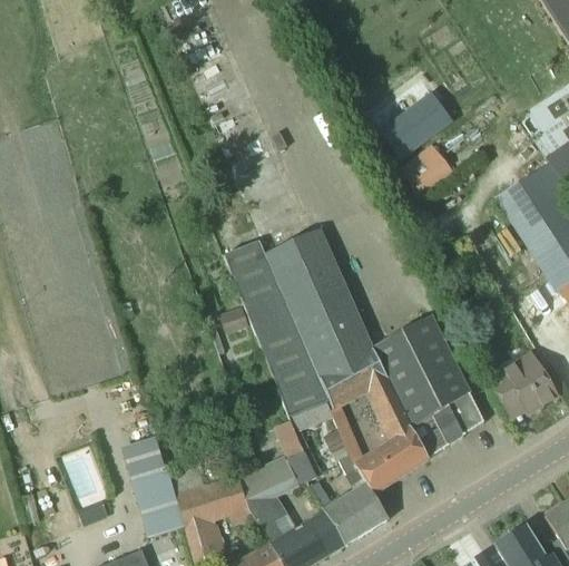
[(538,0),(566,42),(568,40),(568,0),(538,0)]
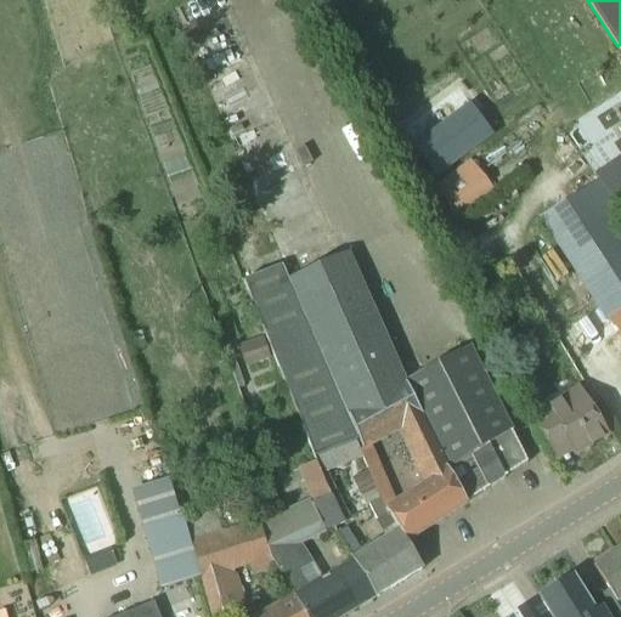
[(470,101),(415,142),(436,171),(491,130),(470,101)]
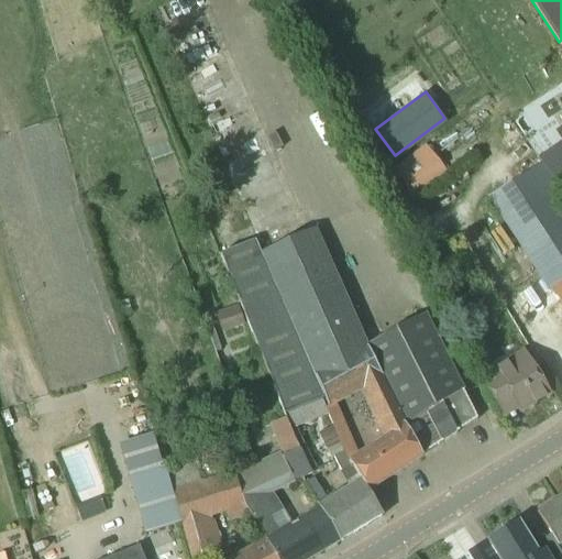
[(427,141),(395,164),(416,193),(448,168),(427,141)]
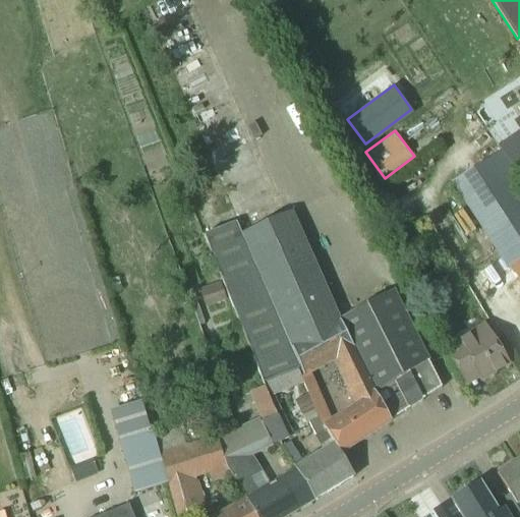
[(519,174),(502,148),(453,179),(507,264),(510,263),(519,277),(519,174)]
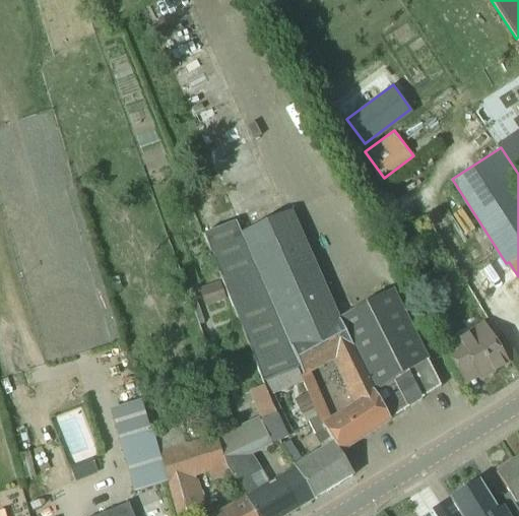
[(340,315),(293,207),(242,231),(290,343),(339,315),(340,315)]
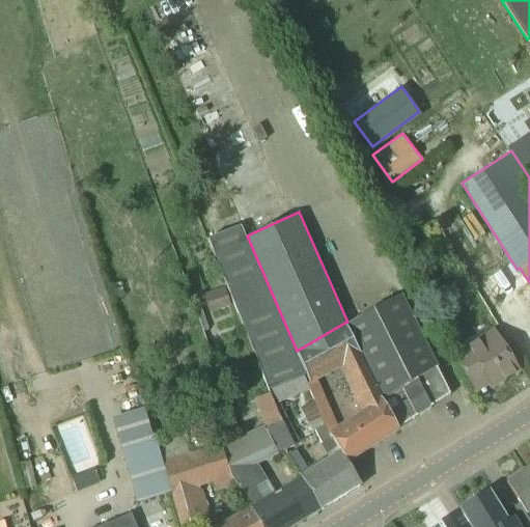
[(247,236),(242,223),(208,237),(269,386),(304,371),(306,370),(297,351),(247,236)]
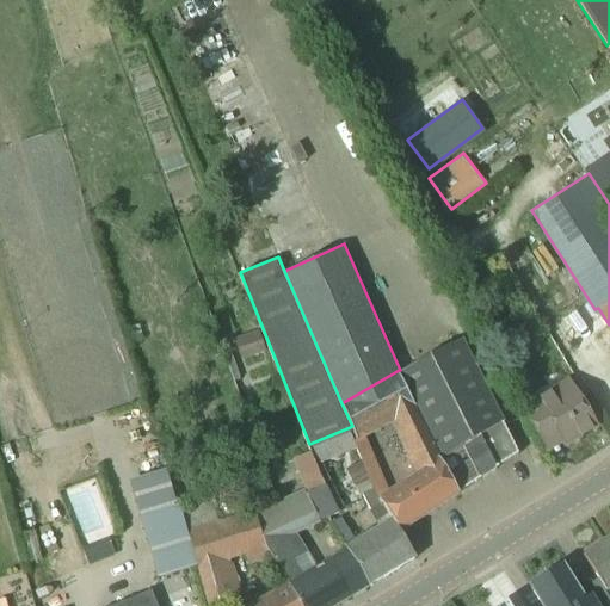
[(260,327),(236,335),(242,356),(267,347),(260,327)]
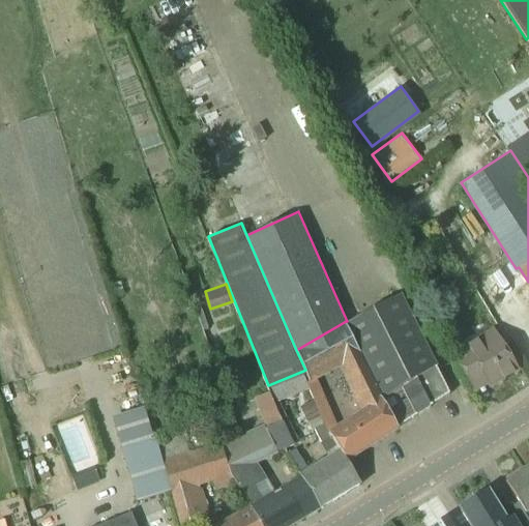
[(401,291),(347,321),(346,321),(361,351),(384,398),(437,363),(401,291)]
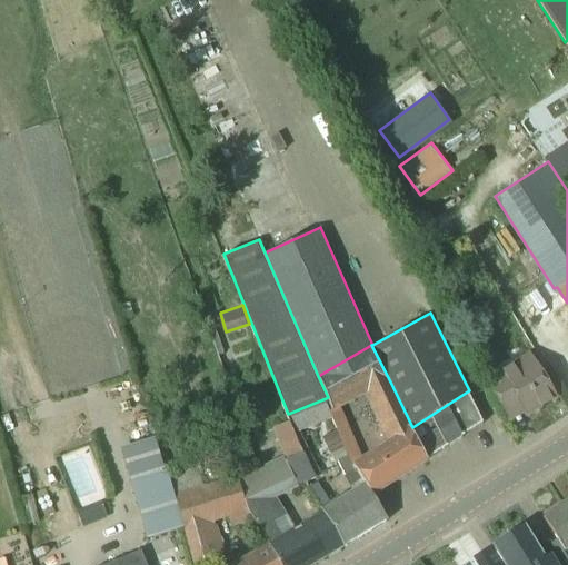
[(366,481),(374,493),(428,456),(412,427),(388,377),(371,345),(318,376),(328,397),(326,398),(350,454),(351,457),(358,467),(366,481)]
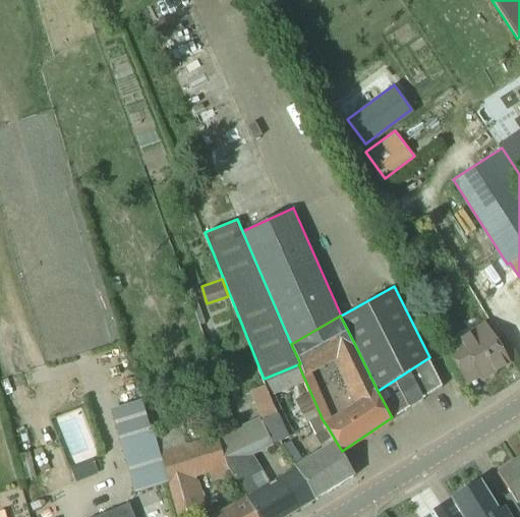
[(509,360),(492,332),(479,339),(473,329),(447,345),(464,375),(476,367),(481,377),(509,360)]
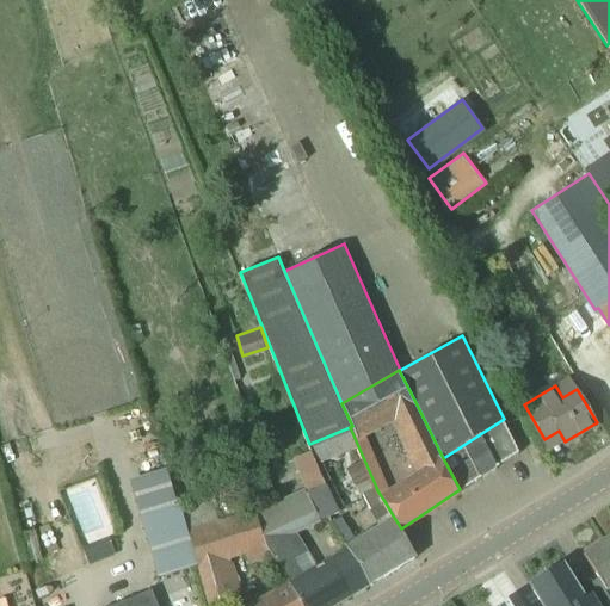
[(460,489),(519,450),(504,419),(443,458),(460,489)]
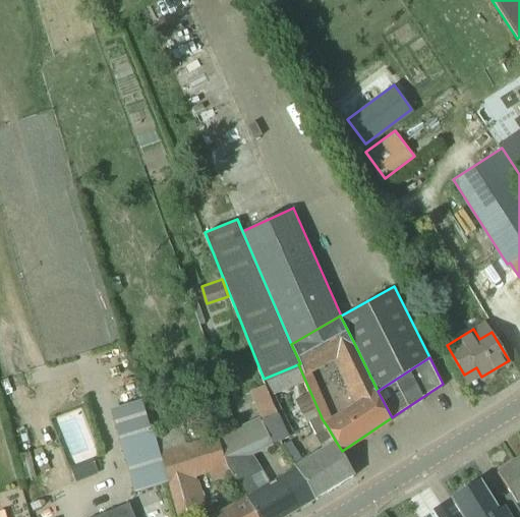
[(211,383),(208,375),(192,380),(195,388),(211,383)]
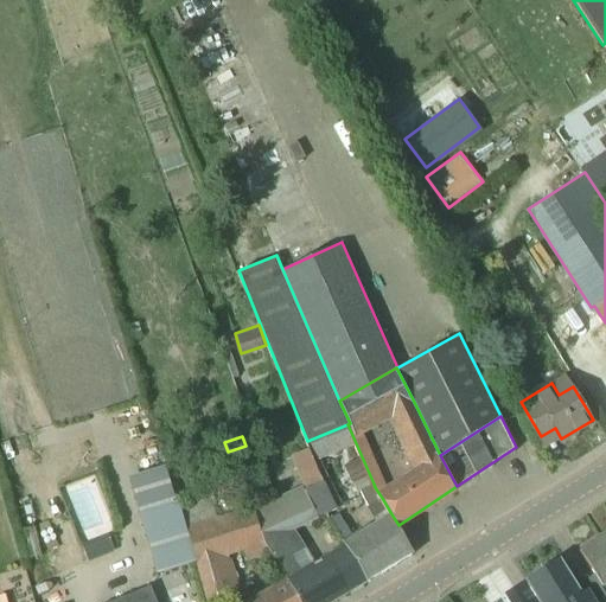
[(303,484),(306,488),(324,480),(308,444),(292,452),(303,484)]
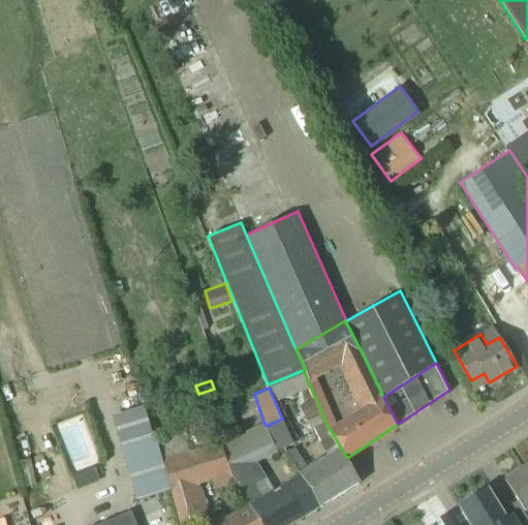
[(169,487),(161,457),(145,402),(114,411),(126,452),(138,497),(169,487)]
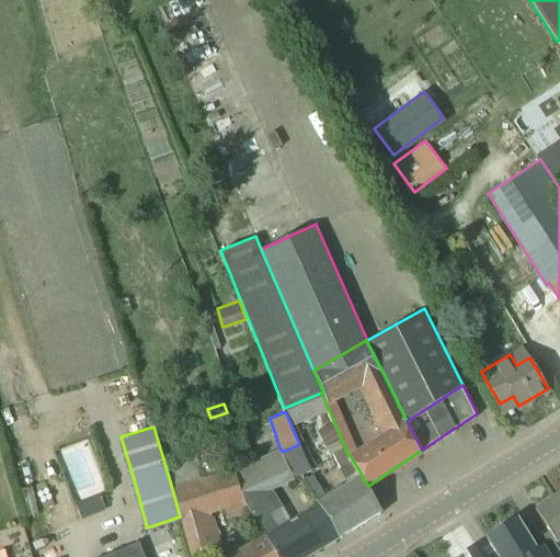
[(193,427),(174,431),(179,447),(197,443),(193,427)]
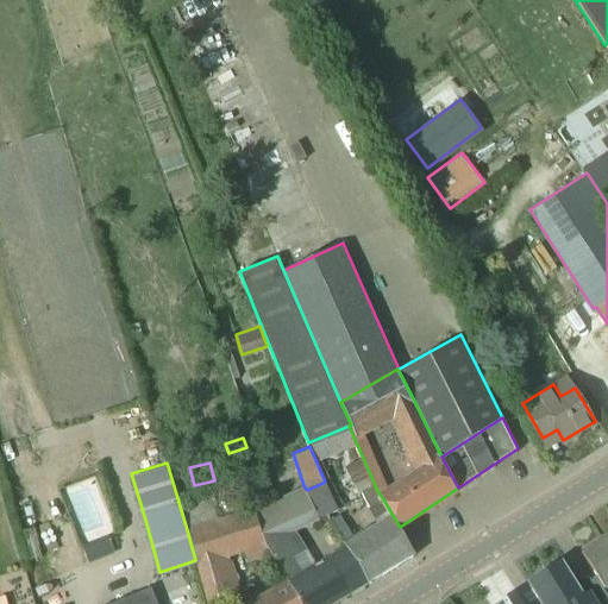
[(96,473),(68,482),(73,498),(101,489),(96,473)]
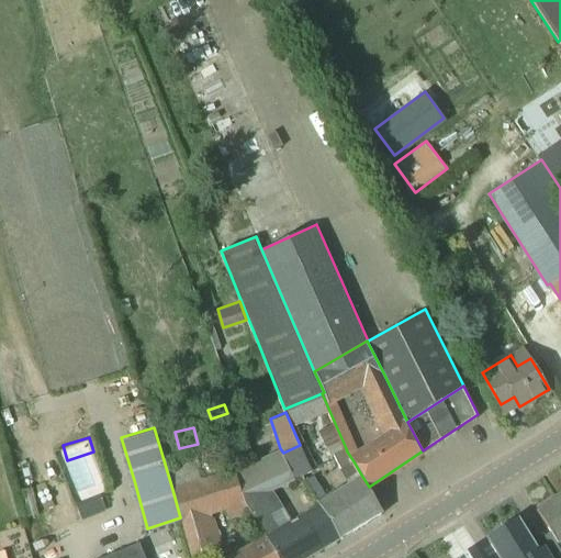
[(283,453),(294,476),(313,468),(302,445),(302,444),(300,445),(283,453)]
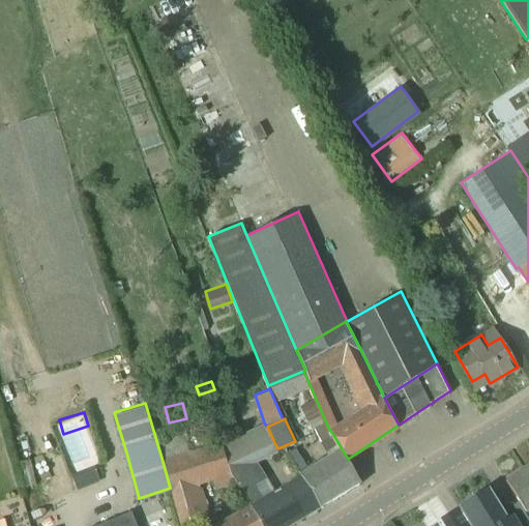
[(248,503),(262,525),(285,525),(321,505),(301,473),(275,489),(258,460),(277,450),(277,448),(267,427),(264,422),(222,441),(223,445),(230,473),(248,503)]
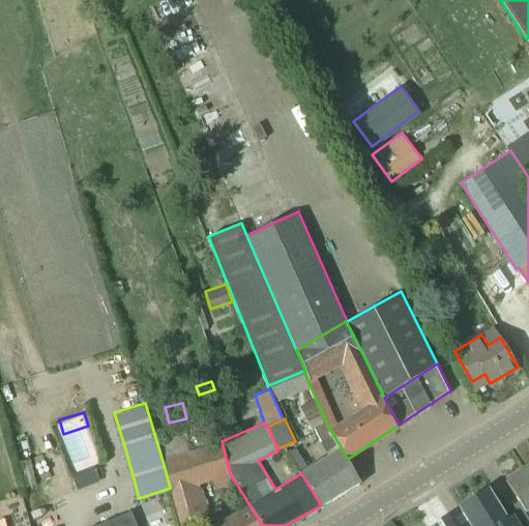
[(327,426),(326,422),(317,427),(323,440),(333,435),(327,426)]
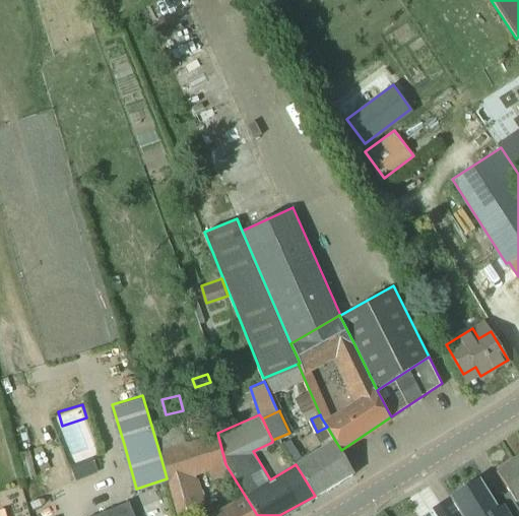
[(158,449),(167,478),(177,515),(195,515),(208,510),(197,473),(225,464),(218,437),(206,441),(204,434),(158,449)]
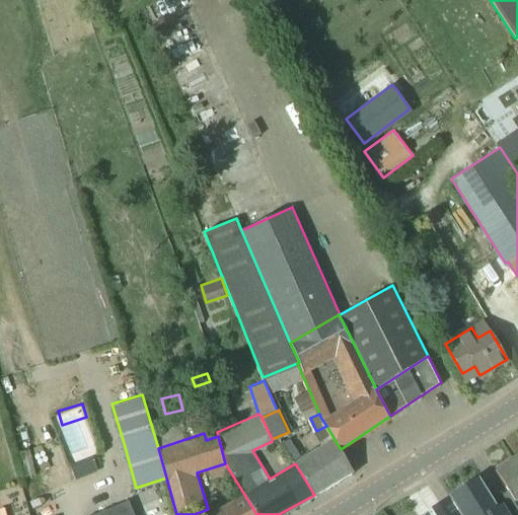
[(294,462),(295,463),(314,495),(354,470),(341,449),(334,438),(294,462)]
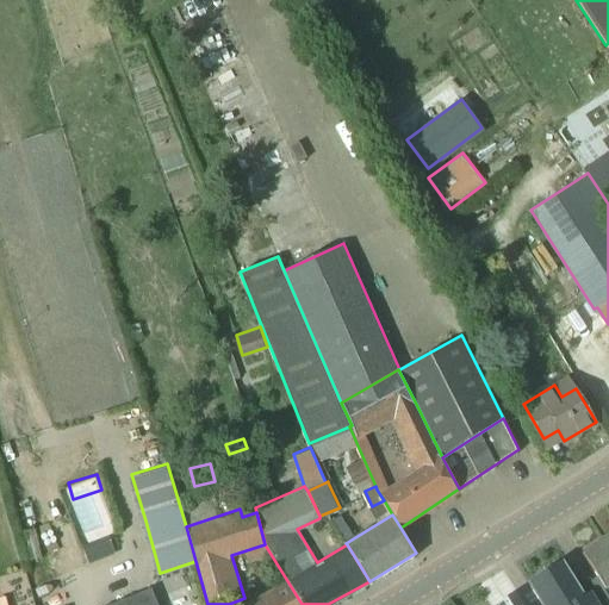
[(117,552),(110,535),(84,546),(91,562),(117,552)]
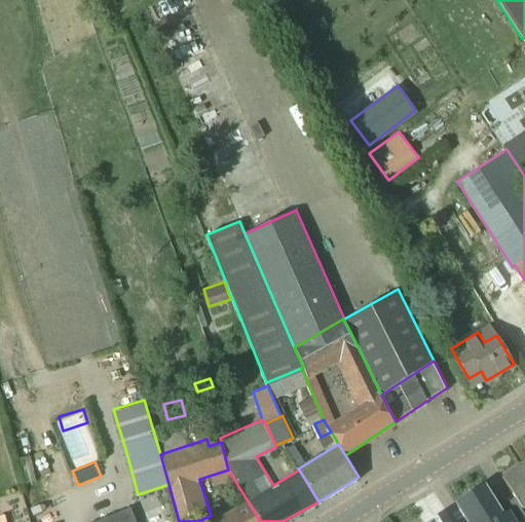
[(524,471),(520,463),(502,474),(521,504),(510,511),(517,521),(524,521),(524,471)]
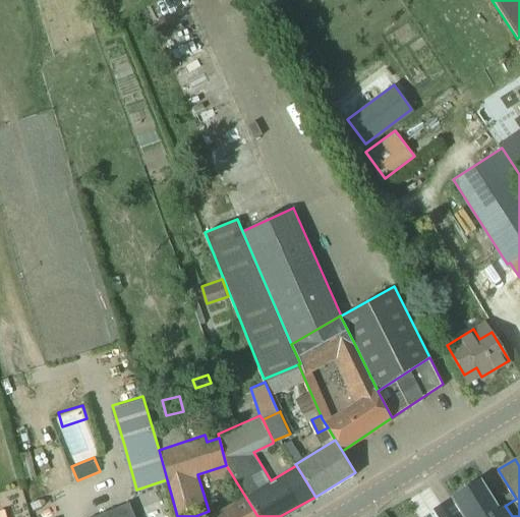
[(479,481),(454,497),(466,516),(512,516),(505,506),(498,510),(479,481)]
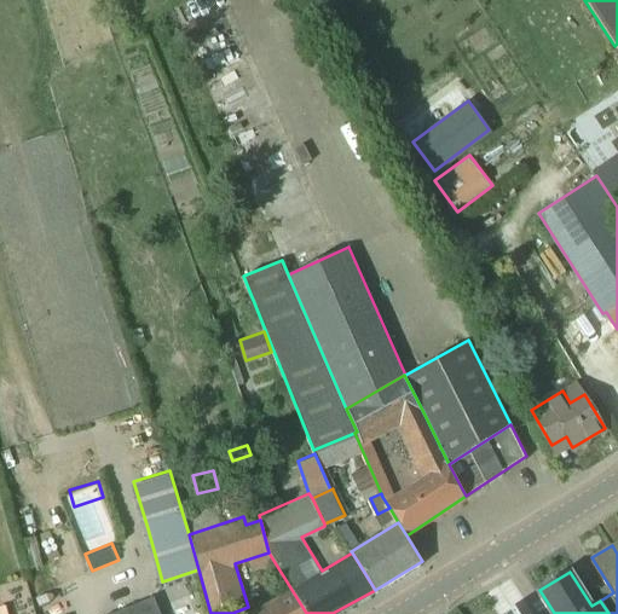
[(306,613),(290,588),(243,613),(306,613)]
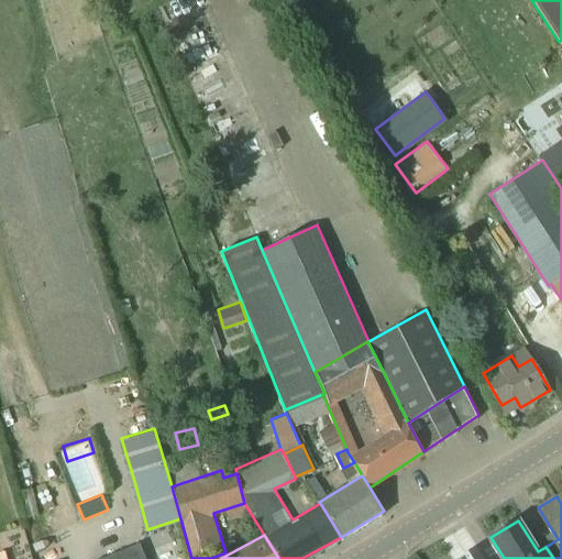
[(146,558),(140,541),(96,558),(146,558)]
